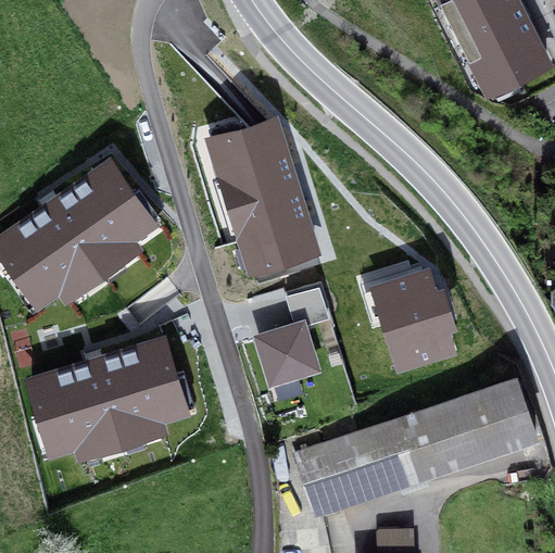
[(442,0),(490,98),(554,66),(521,0),(442,0)]
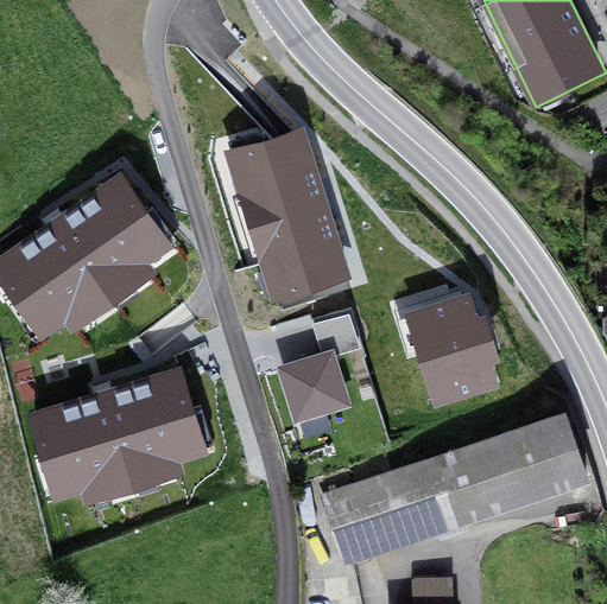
[(304,125),(223,148),(271,303),(352,279),(304,125)]
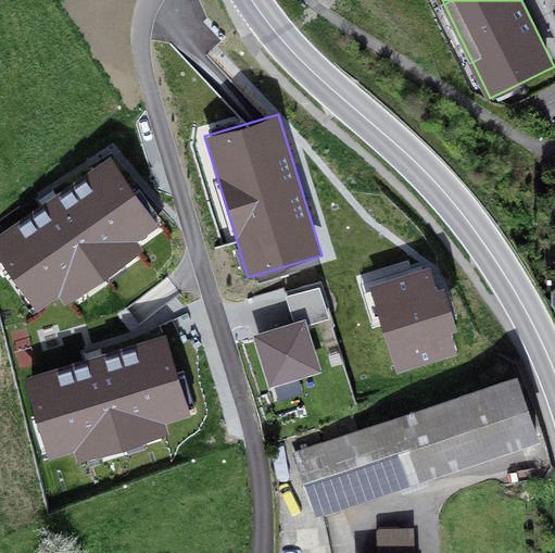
[(155,223),(105,155),(0,231),(0,259),(37,310),(155,223)]
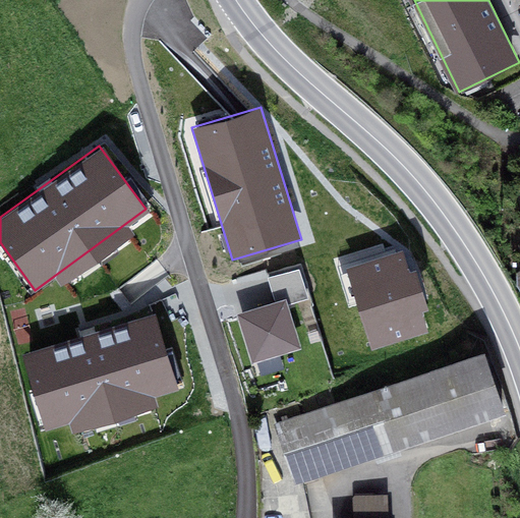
[(400,248),(344,267),(371,350),(427,332),(400,248)]
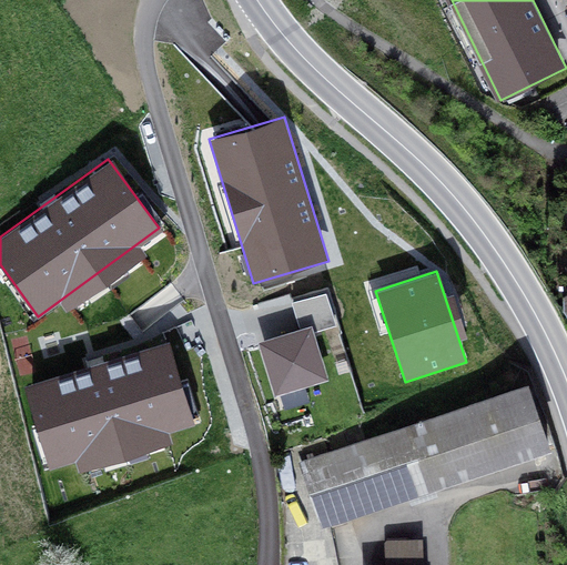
[(307,324),(256,341),(274,396),(325,379),(307,324)]
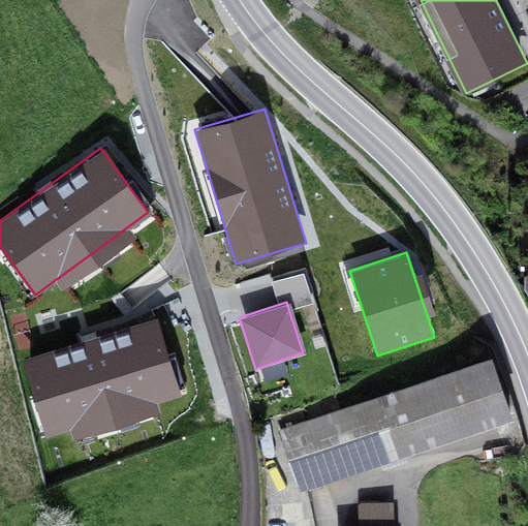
[(157,315),(21,354),(43,431),(179,392),(157,315)]
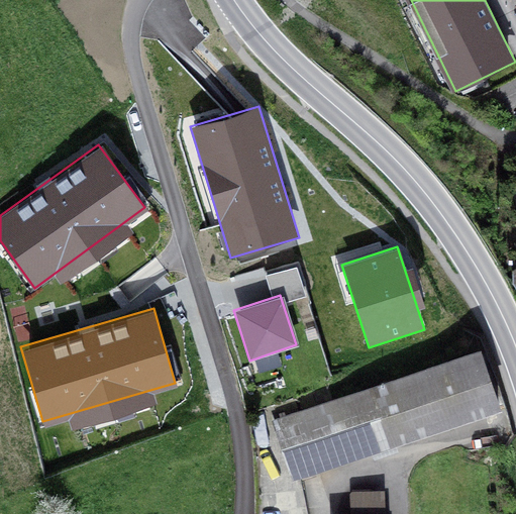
[(473,353),(267,423),(287,482),(492,412),(473,353)]
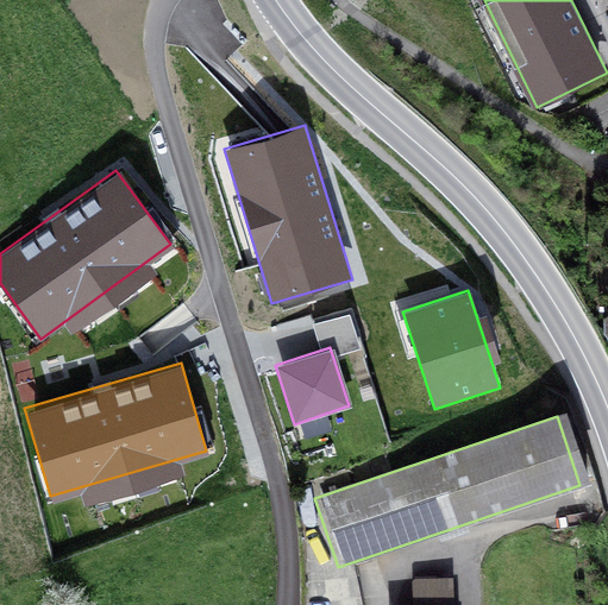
[(445,604),(445,578),(409,578),(409,604),(445,604)]
